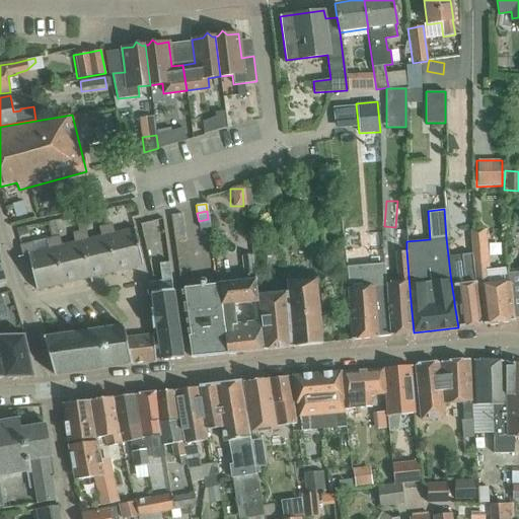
[(171,223),(182,221),(181,214),(170,215),(171,223)]
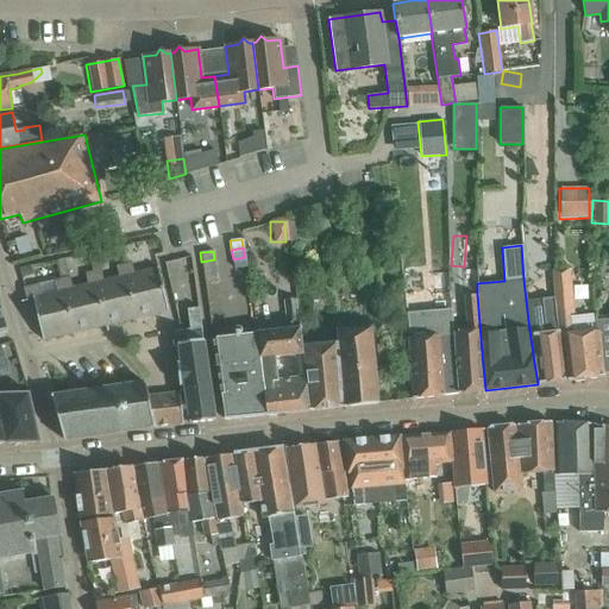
[(164,262),(170,282),(188,276),(182,257),(164,262)]
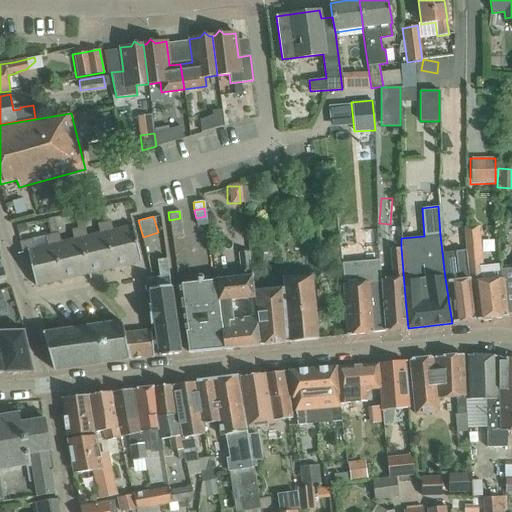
[(206,224),(205,216),(196,218),(197,225),(206,224)]
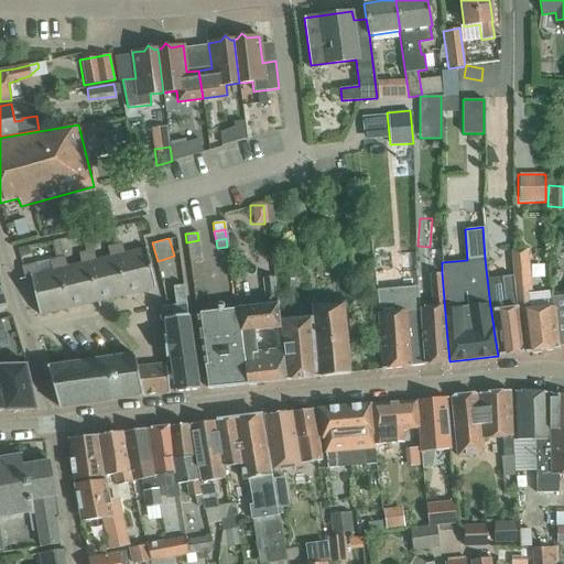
[(187,251),(199,249),(198,240),(186,242),(187,251)]
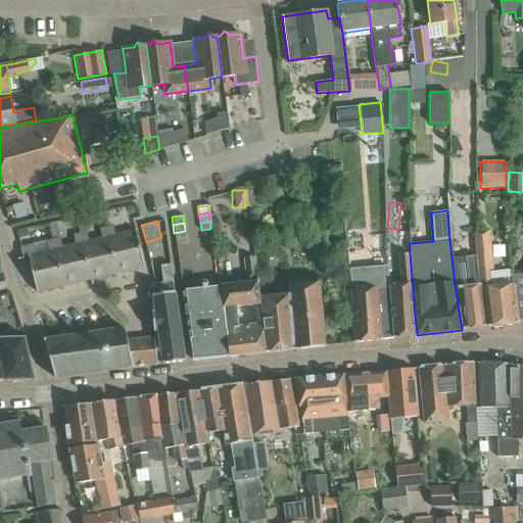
[(113,226),(105,228),(116,273),(144,267),(135,230),(115,235),(113,226)]
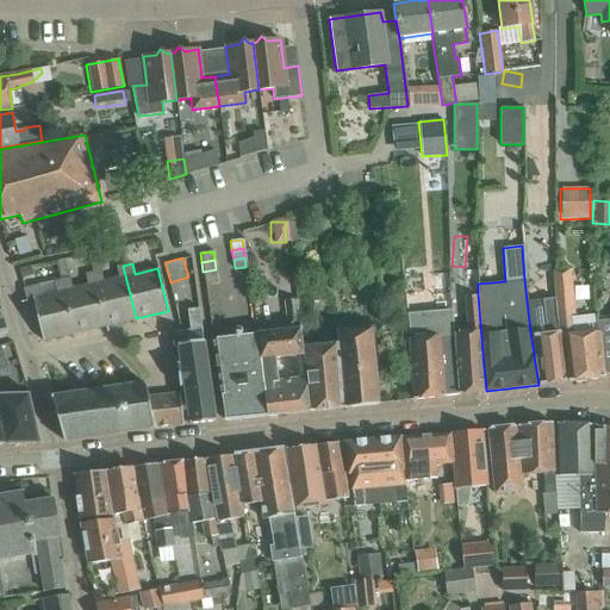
[(101,271),(92,273),(105,325),(136,318),(123,266),(117,267),(120,278),(104,281),(101,271)]
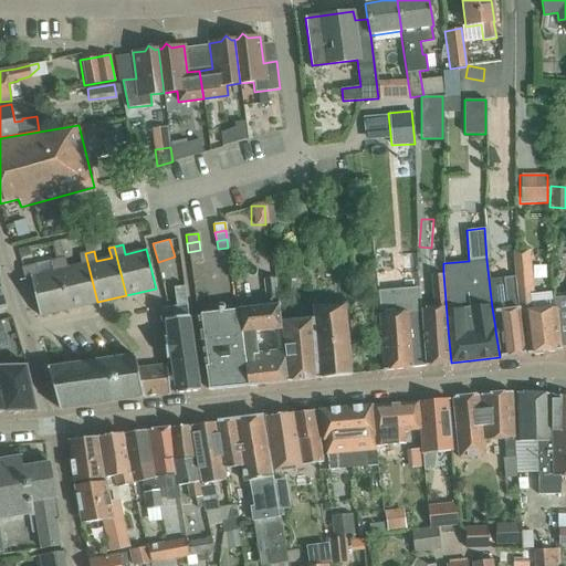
[(188,252),(189,260),(201,259),(200,250),(188,252)]
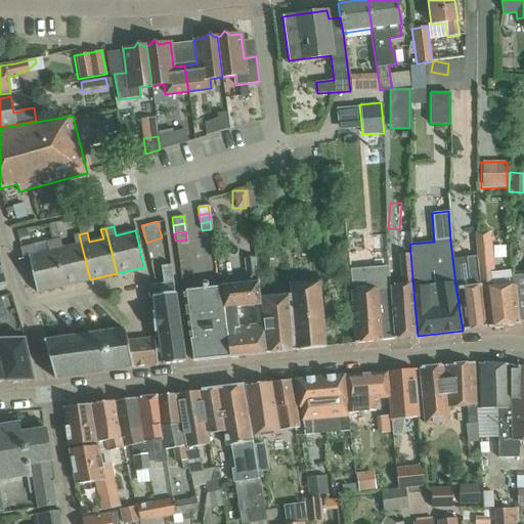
[(489,272),(489,270),(493,270),(490,231),(477,232),(477,249),(477,258),(481,288),(485,288),(489,328),(519,323),(515,285),(513,285),(512,285),(511,270),(489,272)]
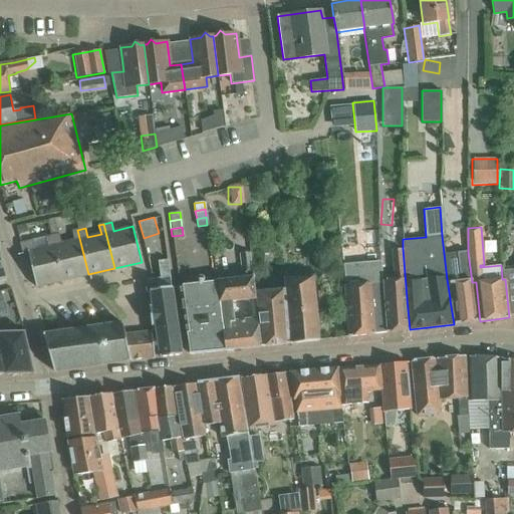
[(59,234),(51,236),(62,280),(88,274),(77,230),(72,231),(74,240),(62,243),(59,234)]
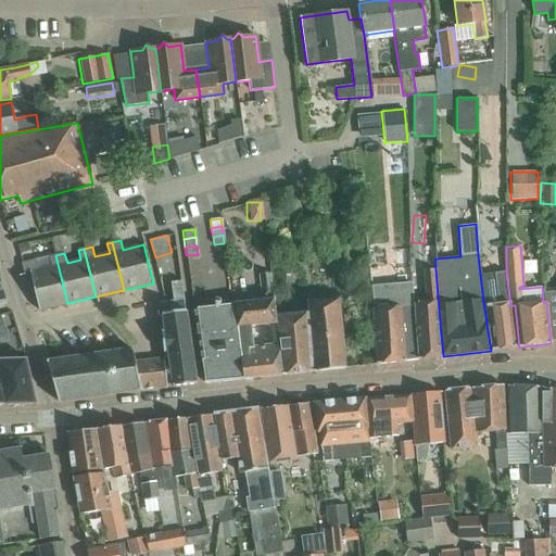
[(38,311),(67,303),(55,255),(50,256),(52,267),(37,270),(35,260),(21,263),(23,274),(29,272),(38,311)]
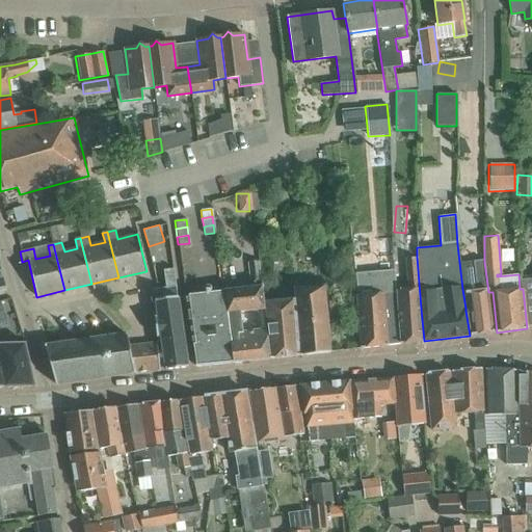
[(421,309),(417,257),(406,258),(408,289),(396,290),(401,343),(424,341),(421,309)]
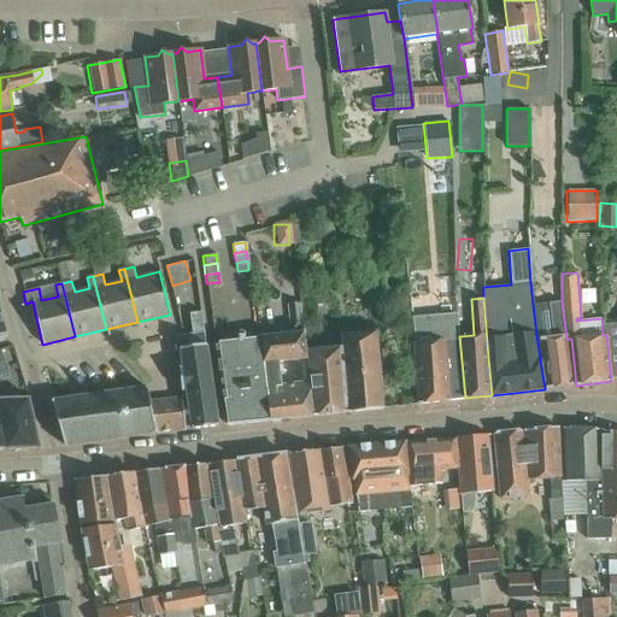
[(303,324),(300,303),(288,304),(286,304),(288,325),(303,324)]
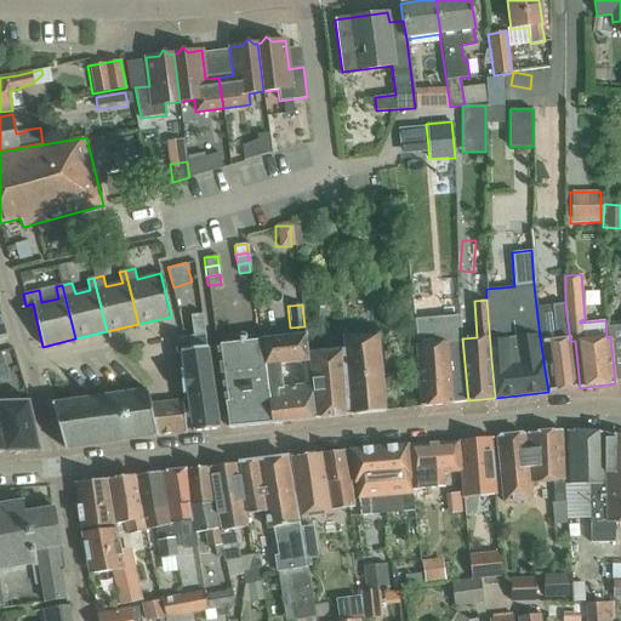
[(550,362),(543,363),(548,392),(575,388),(570,341),(565,306),(539,307),(542,343),(547,342),(550,362)]
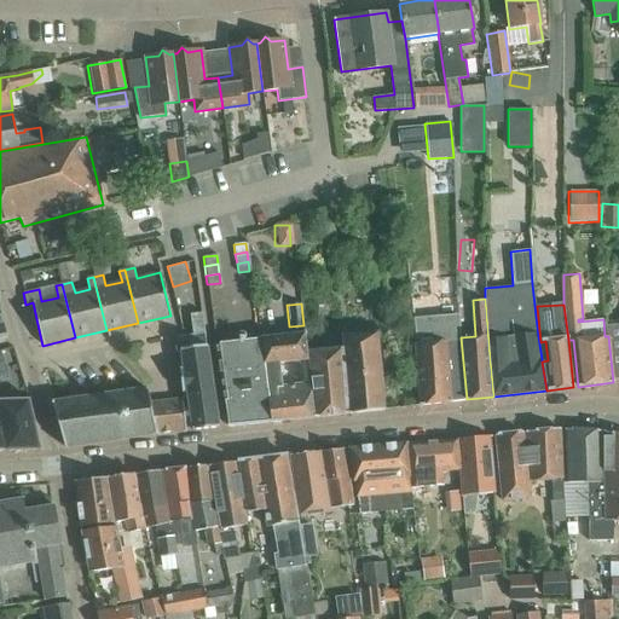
[(183,403),(186,429),(192,428),(192,431),(219,428),(202,312),(190,314),(192,334),(183,336),(175,336),(178,357),(181,357),(183,369),(179,369),(181,393),(187,393),(187,401),(183,403)]
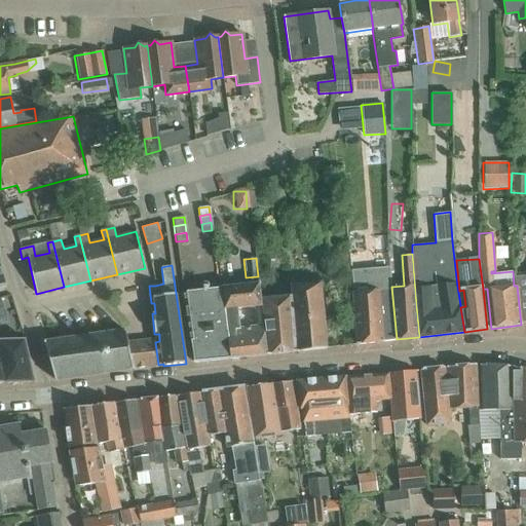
[(351,272),(353,293),(352,293),(358,343),(395,339),(387,269),(351,272)]
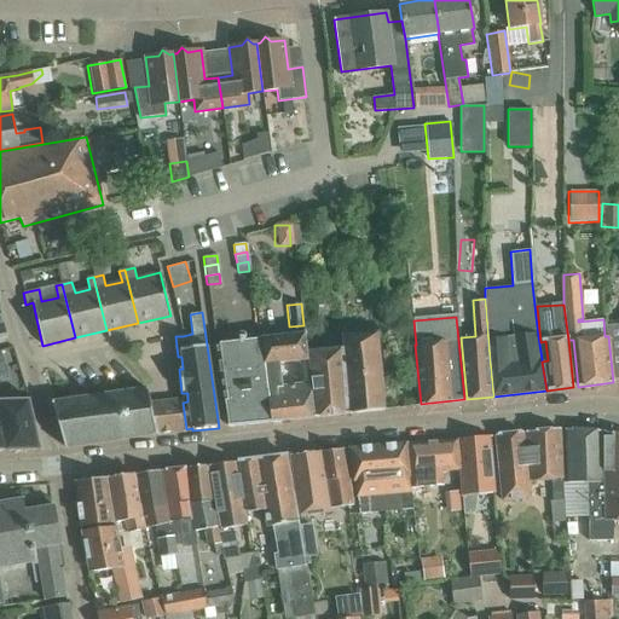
[(618,320),(605,323),(606,336),(608,336),(613,382),(618,381),(618,320)]
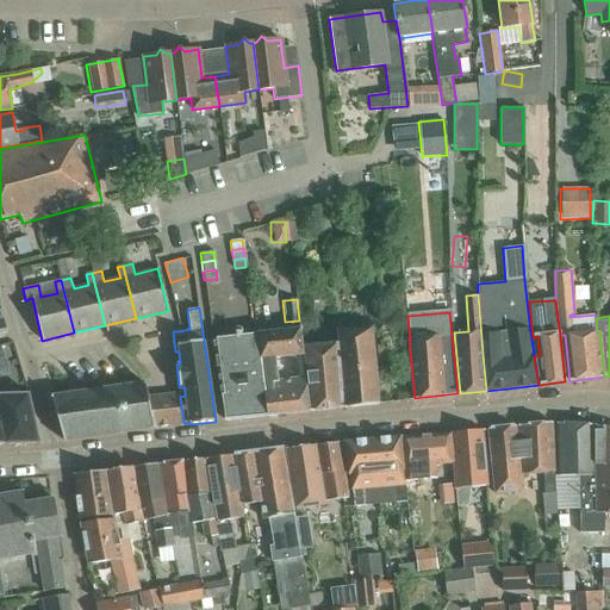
[(212,330),(226,421),(268,416),(259,335),(219,340),(217,329),(212,330)]
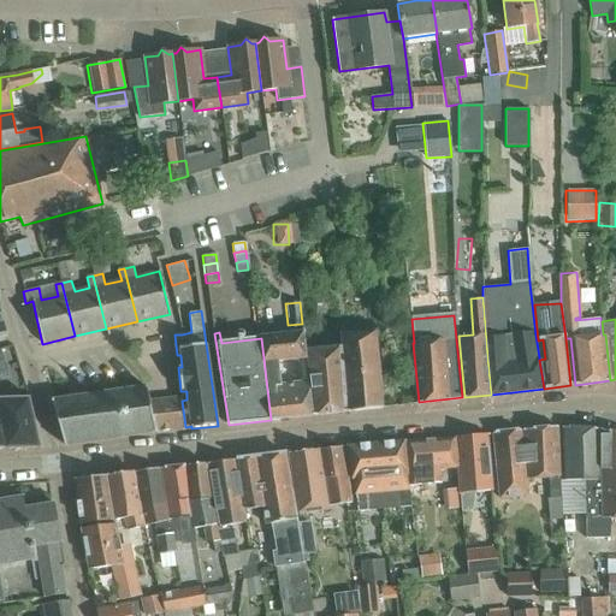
[(271,420),(313,415),(306,350),(304,332),(261,338),(271,420)]
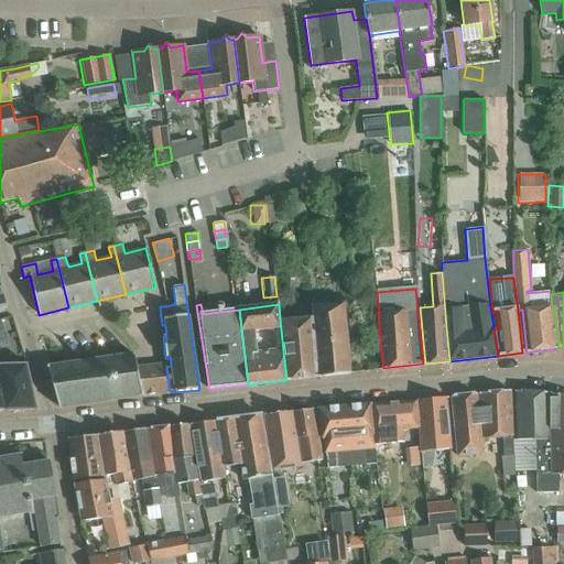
[(313,317),(280,321),(286,380),(350,372),(344,304),(313,306),(313,317)]
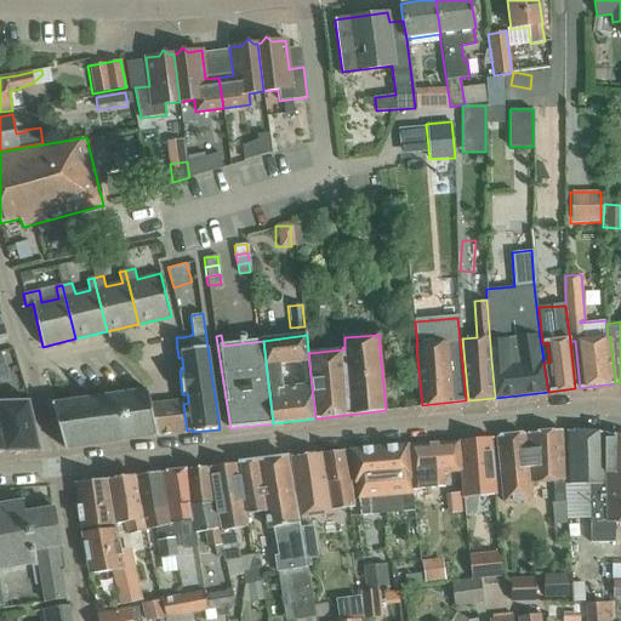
[(187,431),(183,404),(183,402),(151,405),(148,391),(52,404),(66,448),(117,443),(154,436),(187,433),(187,431)]
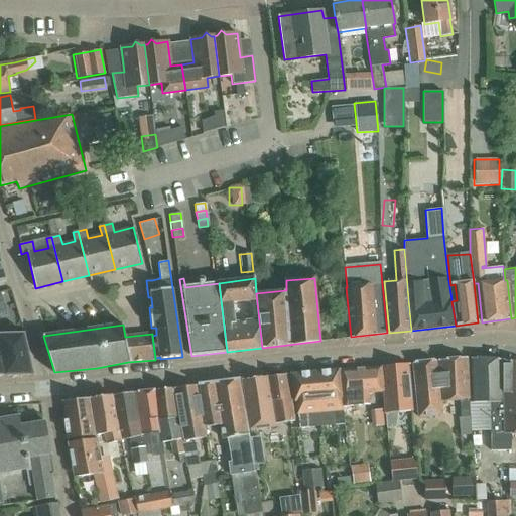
[(1,334),(0,333),(0,376),(10,376),(1,334)]
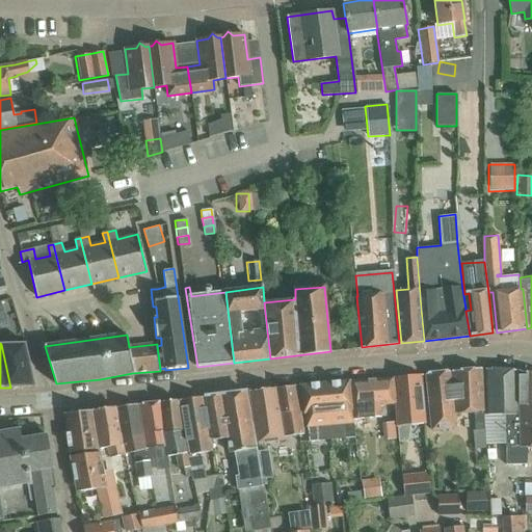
[(25,343),(1,344),(10,388),(34,387),(25,343)]
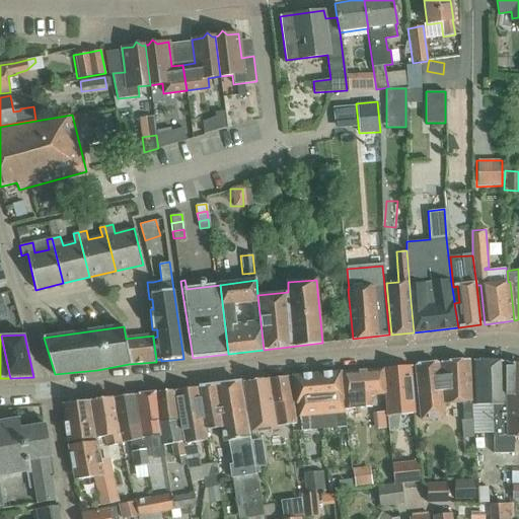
[(473,437),(472,420),(469,360),(440,362),(445,403),(462,402),(464,420),(460,420),(461,438),(473,437)]
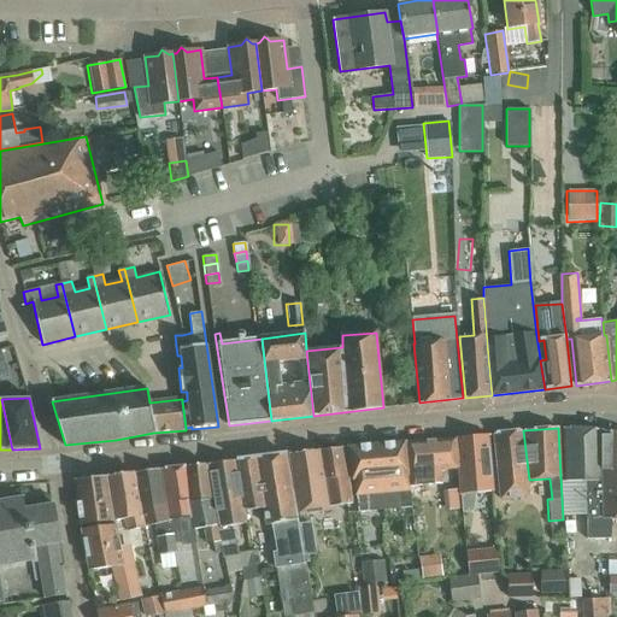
[(600,472),(599,428),(562,428),(564,474),(600,472)]
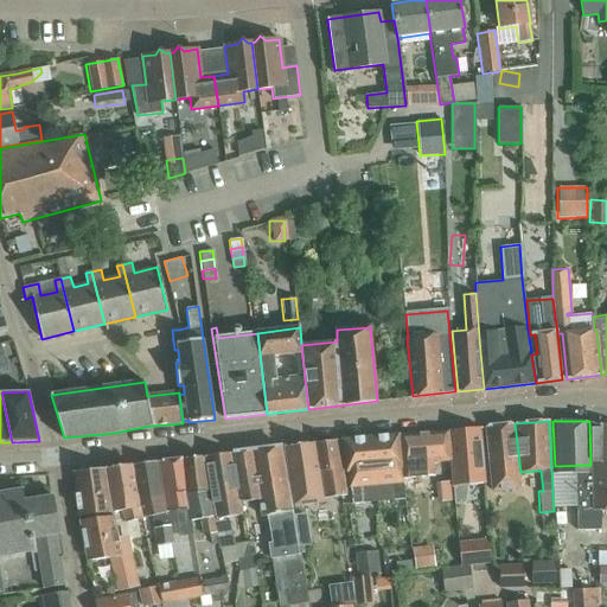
[(606,426),(592,422),(593,473),(553,473),(554,506),(576,506),(576,530),(600,529),(600,510),(606,510),(606,426)]
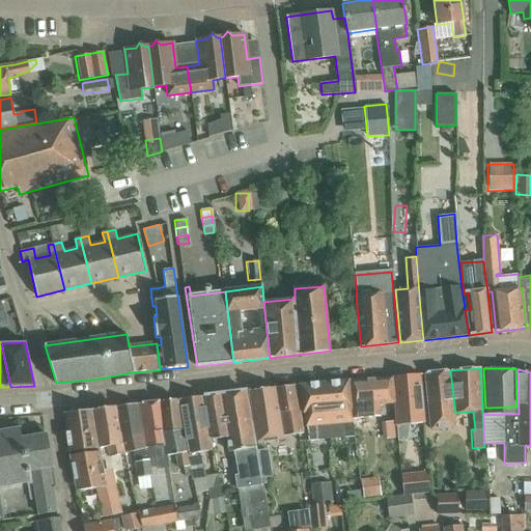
[(430,429),(443,428),(454,427),(448,370),(425,373),(430,429)]
